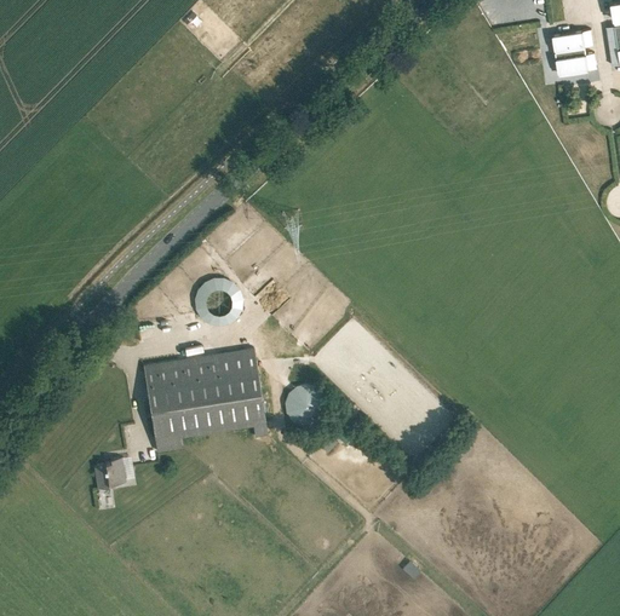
[(619,26),(606,28),(612,67),(619,64),(619,26)]
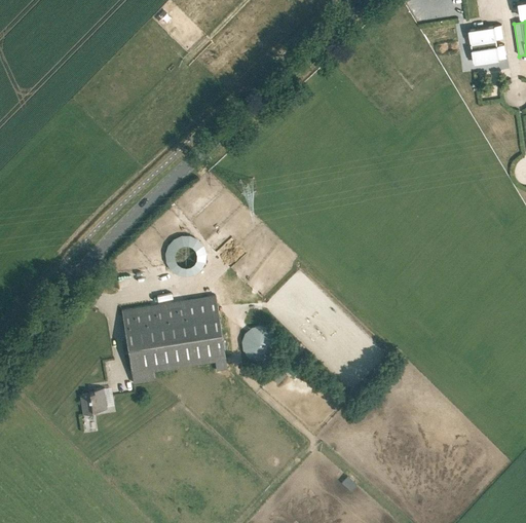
[(468,31),(473,64),(474,64),(506,59),(506,58),(505,58),(503,45),(497,46),(496,40),(502,39),(500,27),(501,27),(501,26),(468,31)]
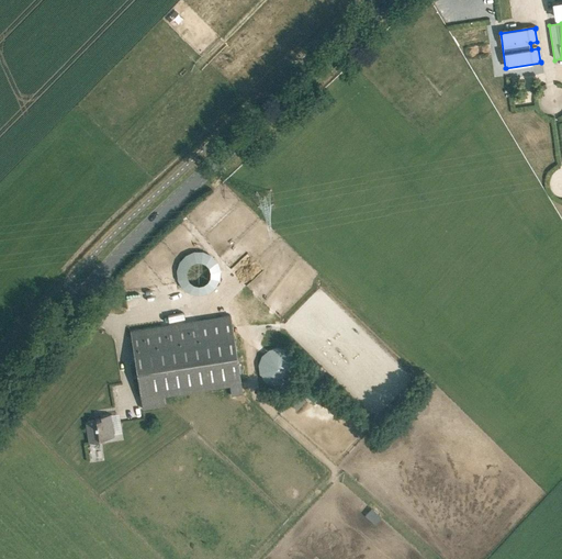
[(192,275),(202,277),(204,267),(193,266),(192,275)]
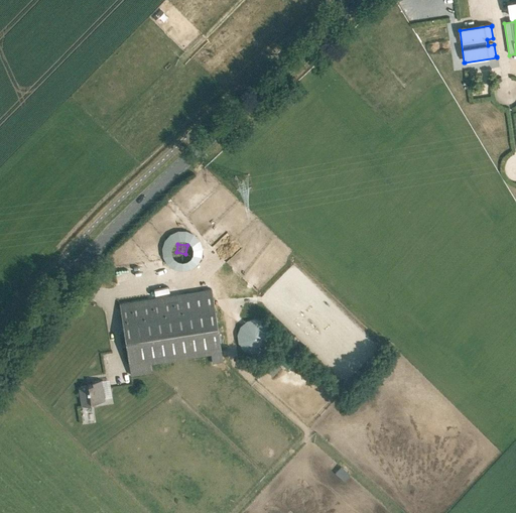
[(211,365),(222,363),(210,291),(118,305),(130,378),(150,374),(149,365),(210,355),(211,365)]
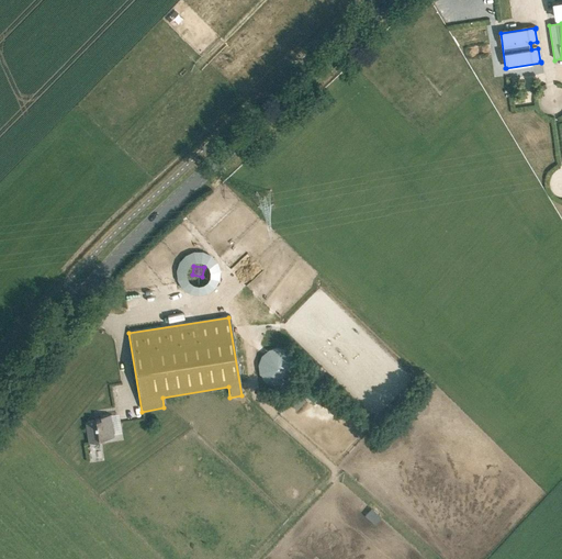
[(99,422),(85,424),(88,446),(98,444),(98,442),(112,439),(109,416),(99,418),(99,422)]
